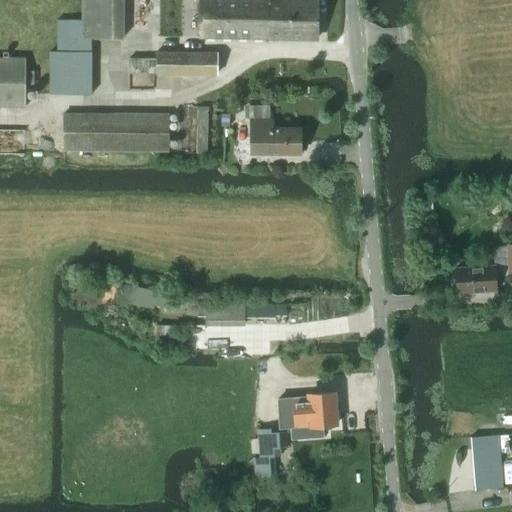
[(90,36),(122,37),(123,0),(81,0),(81,20),(57,20),(56,51),(91,50),(90,36)]
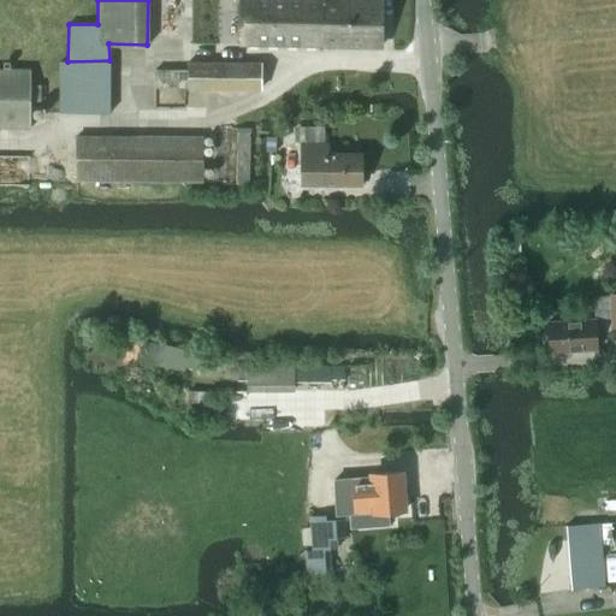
[(241,0),(240,47),(380,48),(379,0),(241,0)]
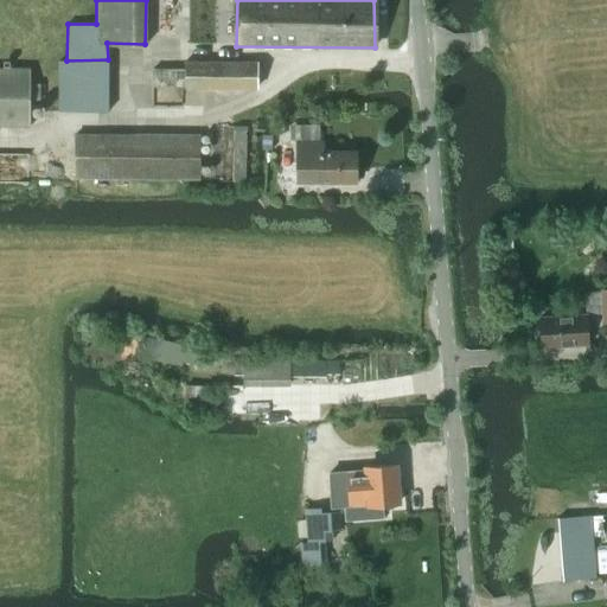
[(57,115),(109,114),(108,59),(66,61),(56,61),(57,115)]
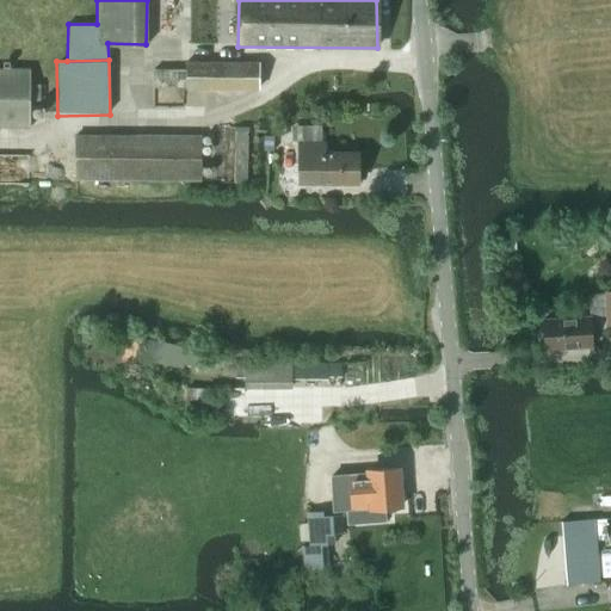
[(258,90),(258,63),(186,63),(186,71),(153,69),(153,87),(258,90)]
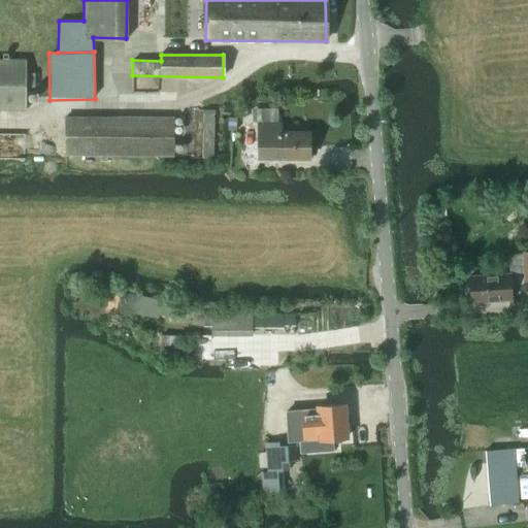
[(26,73),(26,65),(26,61),(0,60),(0,110),(26,110),(26,88),(34,88),(34,74),(26,73)]
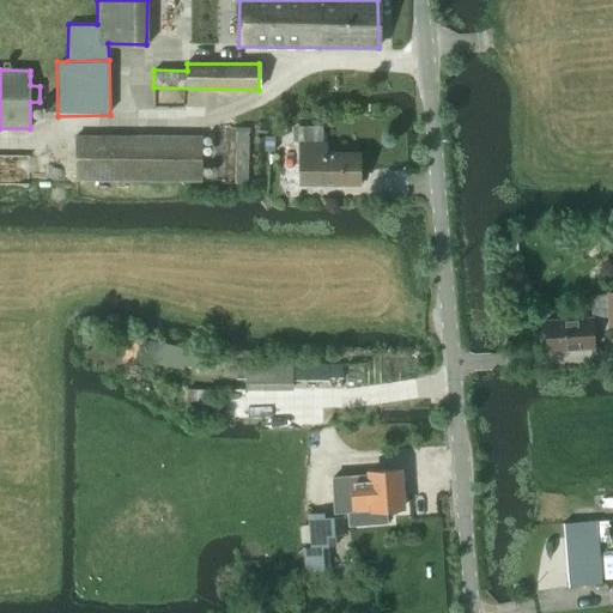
[(247,183),(248,129),(236,128),(234,183),(247,183)]
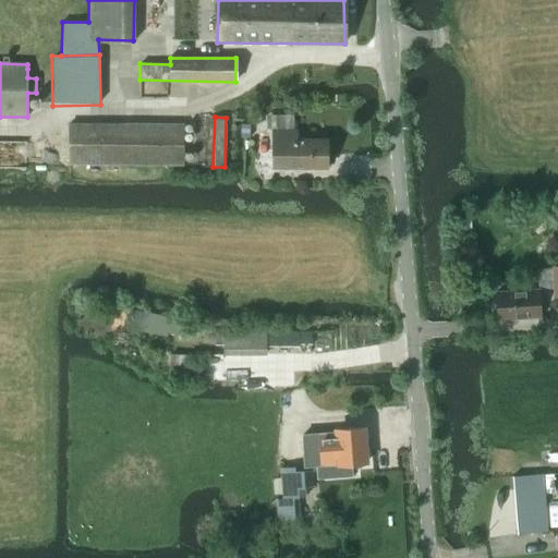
[(273,117),(273,161),(273,168),(327,168),(327,141),(296,141),(296,131),(292,131),(292,117),(273,117)]
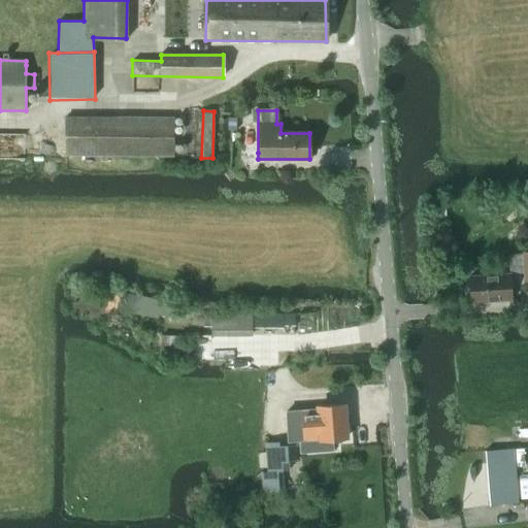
[(172,156),(173,118),(66,118),(66,155),(172,156)]
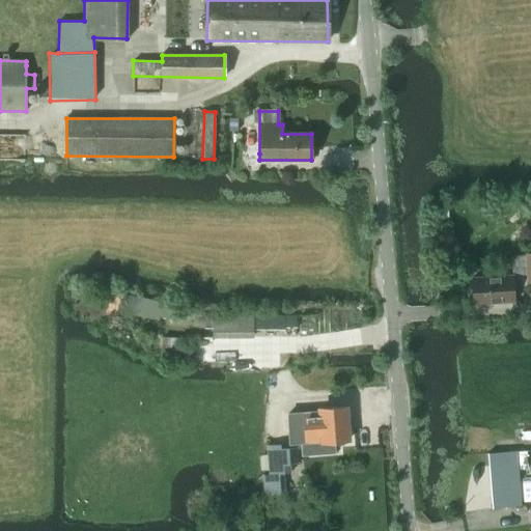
[(229,132),(231,132),(238,132),(238,119),(232,119),(229,119),(229,132)]
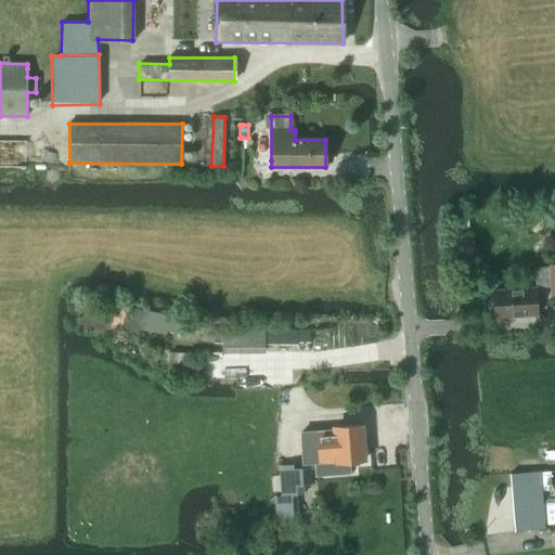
[(495,318),(537,315),(536,301),(554,300),(554,298),(554,297),(554,265),(547,266),(549,287),(536,288),(493,291),(495,318)]
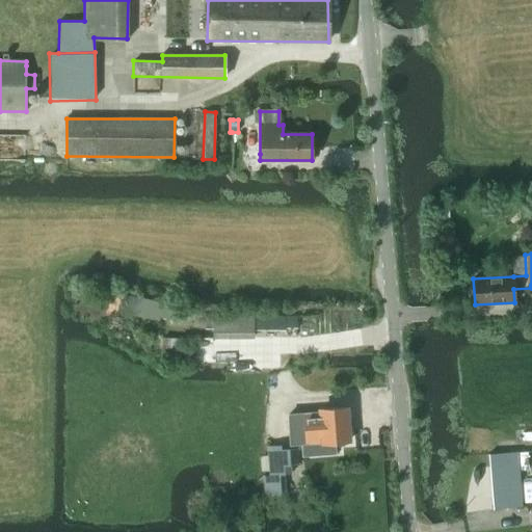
[(131,296),(127,311),(138,313),(137,317),(159,322),(160,318),(177,321),(180,308),(131,296)]
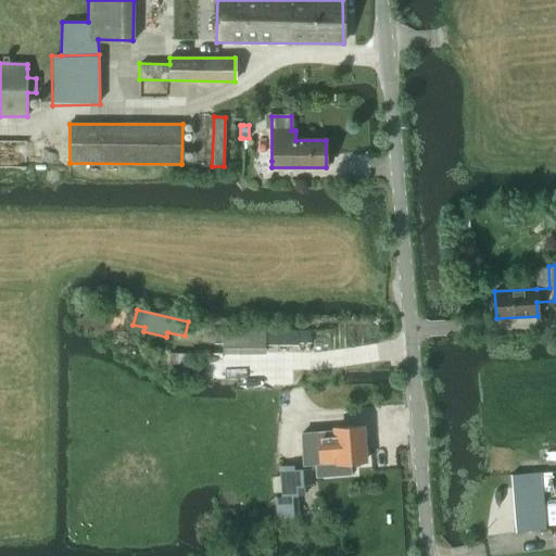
[(214,331),(203,329),(201,342),(214,344),(225,344),(224,354),(264,354),(264,345),(298,346),(298,343),(311,344),(311,331),(293,331),(293,335),(274,335),(274,331),(264,331),(214,331)]
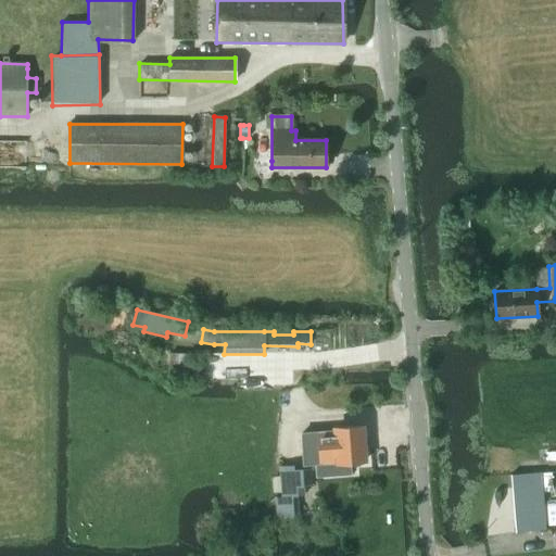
[(189,375),(190,354),(169,353),(168,374),(189,375)]
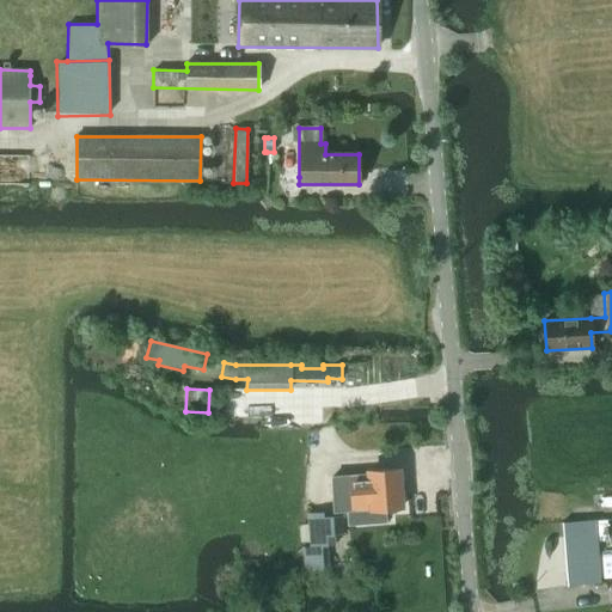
[(372,510),(402,508),(399,470),(368,472),(369,476),(352,477),(354,510),(372,509),(372,510)]
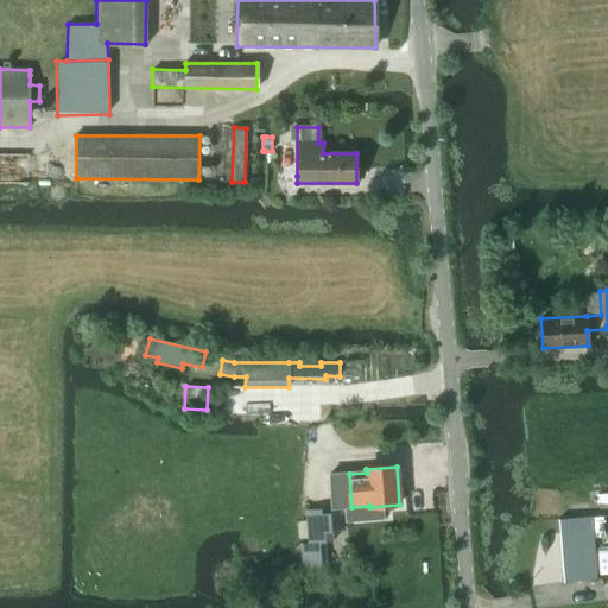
[(301,567),(325,565),(324,543),(333,543),(331,533),(341,532),(340,508),(306,511),(308,543),(302,543),(301,567)]
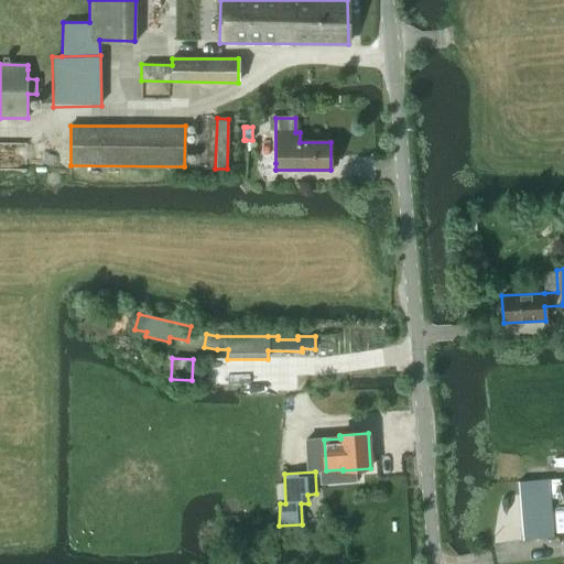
[(522,540),(552,538),(548,479),(518,483),(522,540)]
